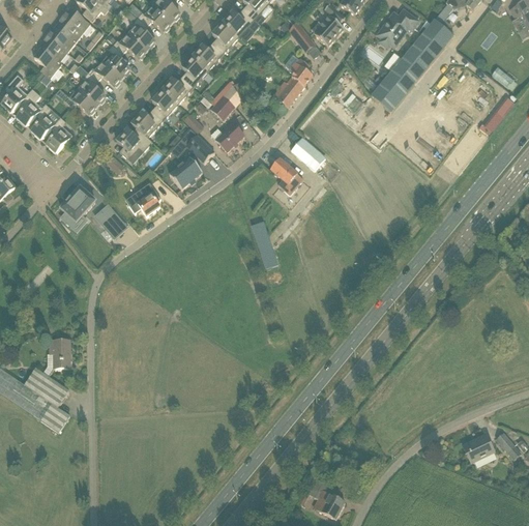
[(76,0),(86,8),(82,12),(92,21),(100,10),(105,13),(108,9),(95,0),(76,0)]
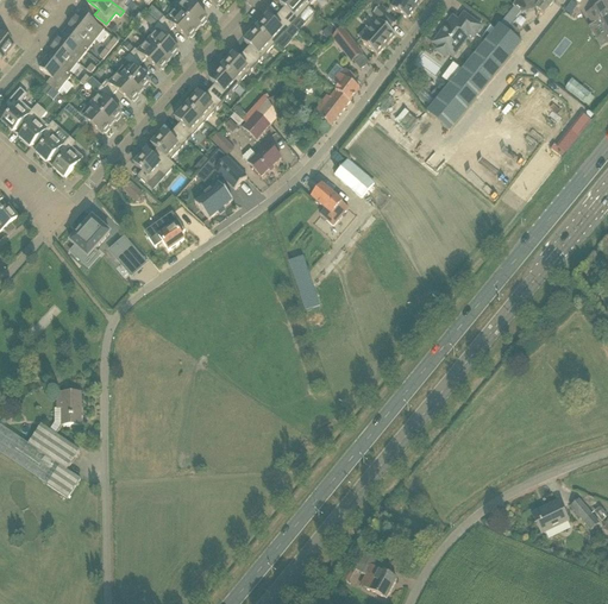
[(110,0),(124,11),(127,6),(124,2),(126,0),(110,0)]
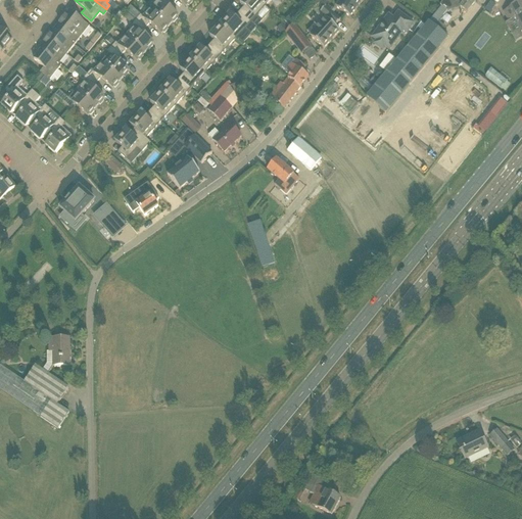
[(153,0),(149,4),(170,22),(172,19),(173,20),(177,15),(176,15),(178,13),(165,2),(168,0),(153,0)]
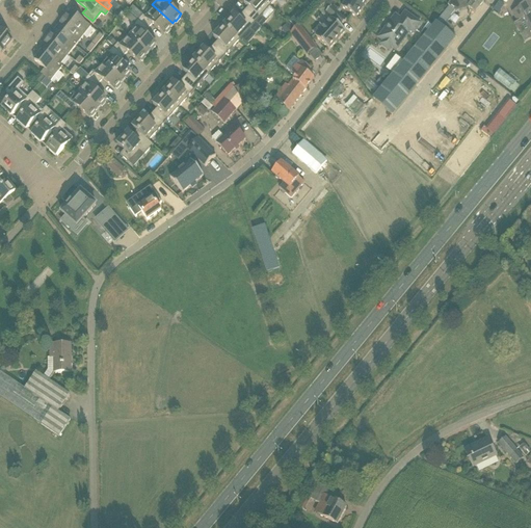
[(269,3),(265,0),(243,0),(247,4),(242,10),(254,21),(269,3)]
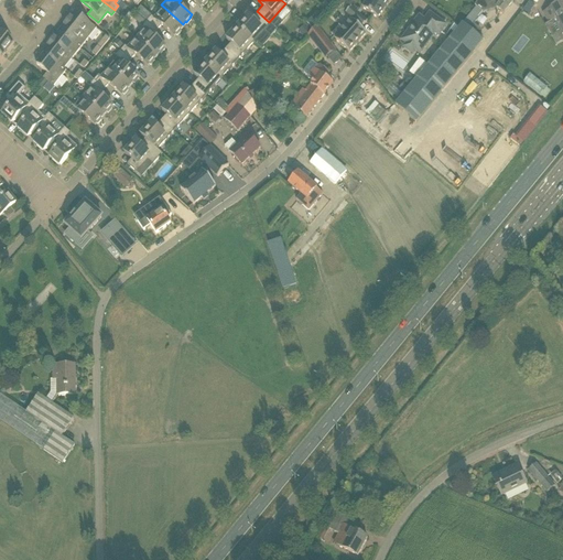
[(364,0),(361,4),(377,15),(387,0),(364,0)]
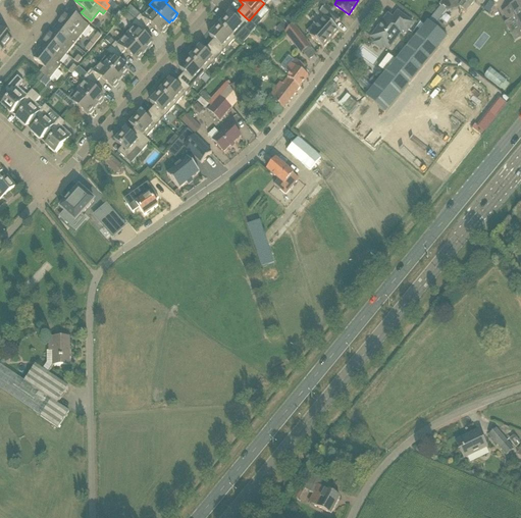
[(453,0),(459,5),(465,9),(472,0),(453,0)]
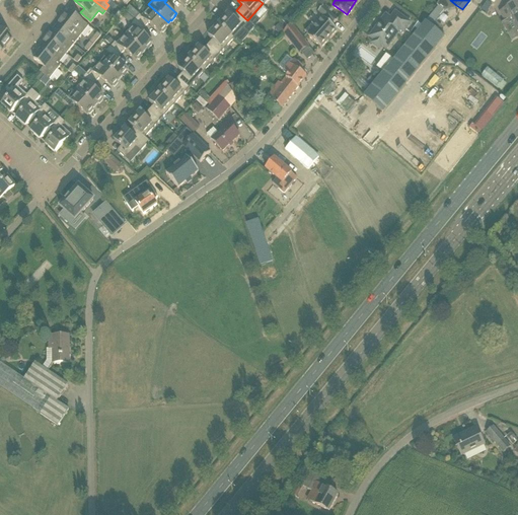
[(513,0),(505,5),(499,8),(504,18),(510,14),(517,28),(517,0),(513,0)]
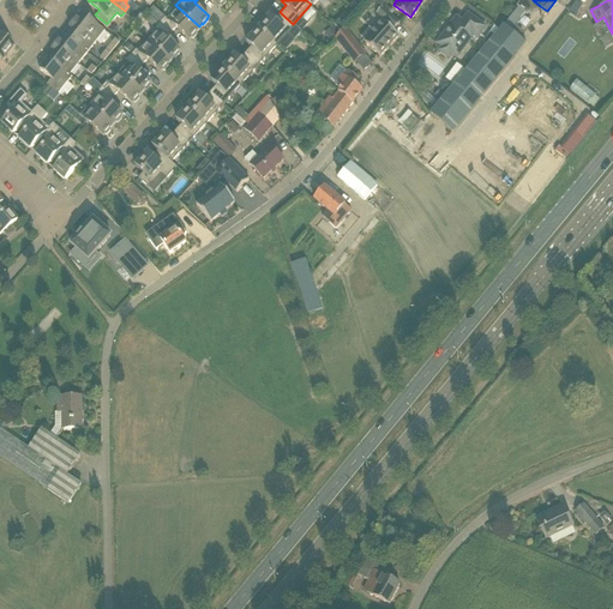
[(457,77),(430,110),(452,130),(526,41),(517,35),(510,28),(515,22),(526,10),(518,2),(500,25),(499,25),(457,77)]
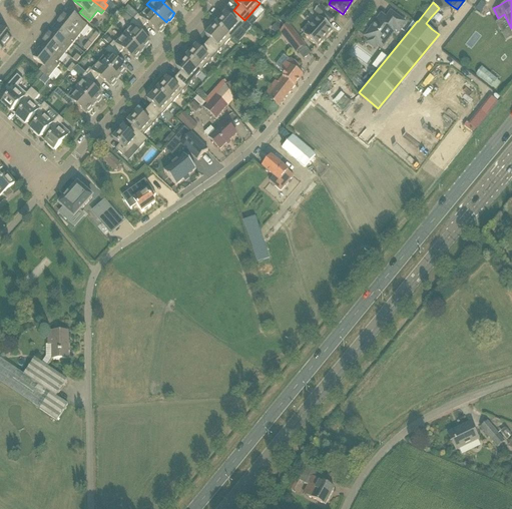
[(334,17),(319,3),(314,9),(320,14),(319,14),(311,23),(304,31),(303,32),(317,44),(333,27),(328,22),(328,21),(329,22),(334,17)]
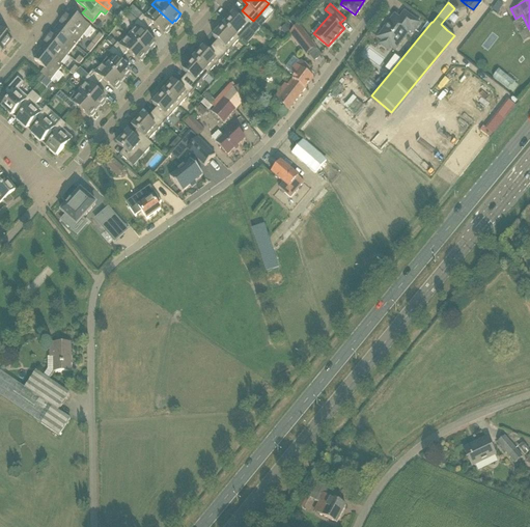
[(142,12),(137,17),(147,26),(151,21),(164,32),(165,30),(166,31),(170,27),(169,26),(172,23),(151,4),(143,14),(142,12)]
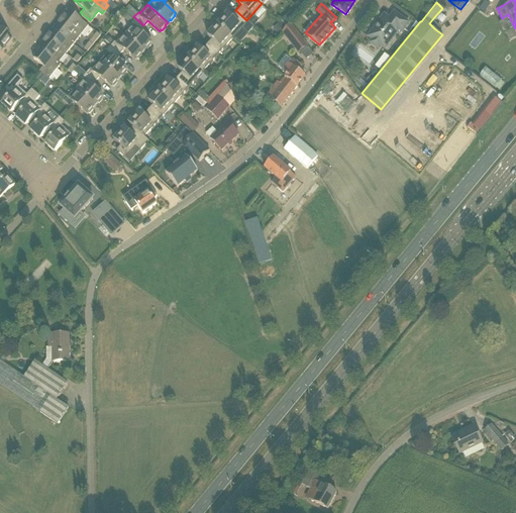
[(88,23),(68,7),(61,16),(81,32),(88,23)]
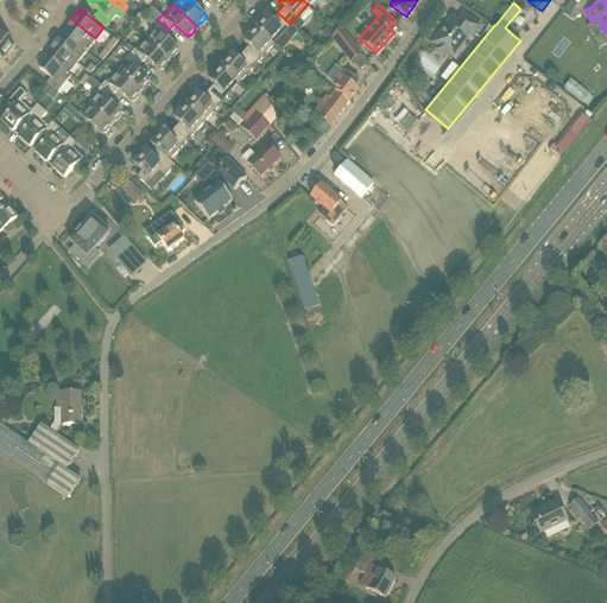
[(137,21),(143,13),(139,10),(133,18),(137,21)]
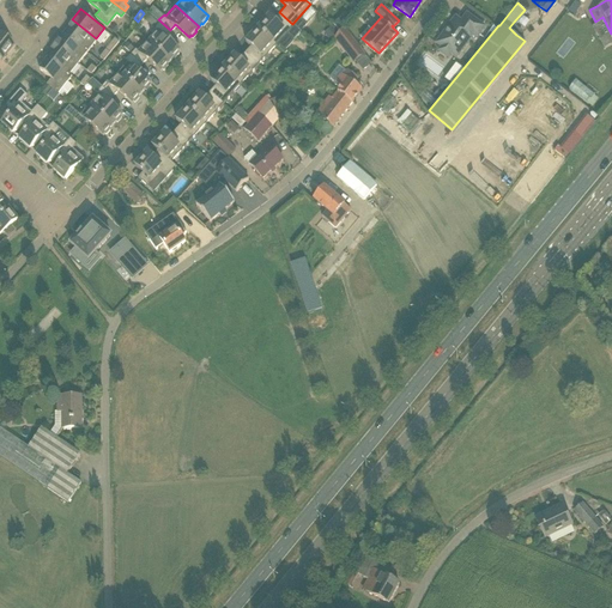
[(350,16),(344,10),(339,14),(345,20),(350,16)]
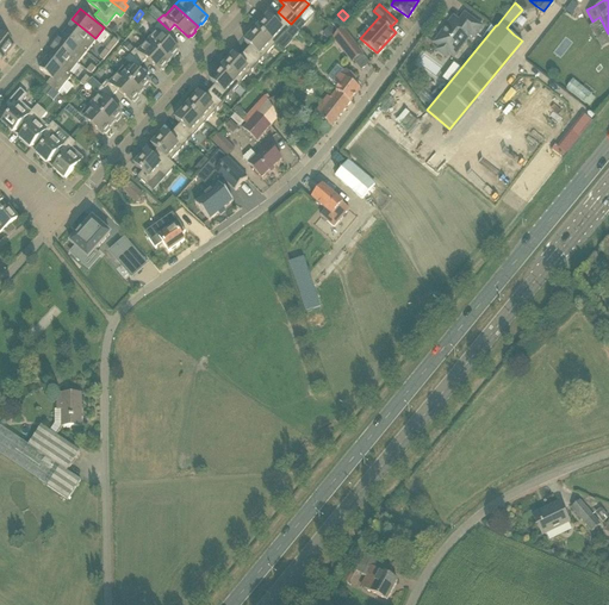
[(436,48),(445,54),(448,50),(453,54),(470,31),(473,35),(482,23),(464,11),(459,18),(453,14),(434,39),(439,44),(436,48)]
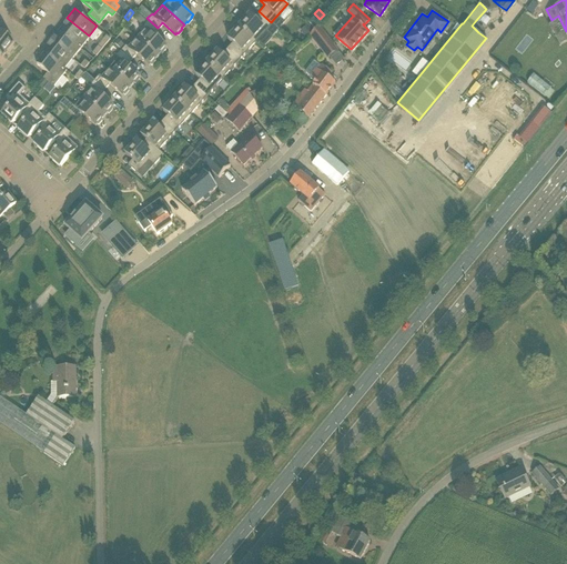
[(271,22),(259,11),(253,17),(249,12),(245,17),(243,16),(236,23),(255,40),(265,29),(271,34),(277,27),(271,22)]
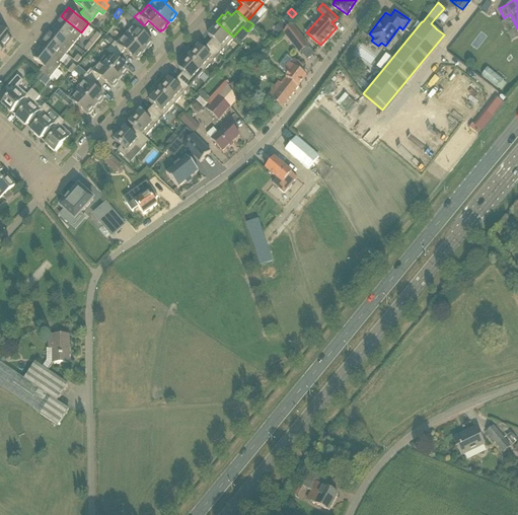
[(54,26),(73,42),(81,32),(61,16),(54,26)]
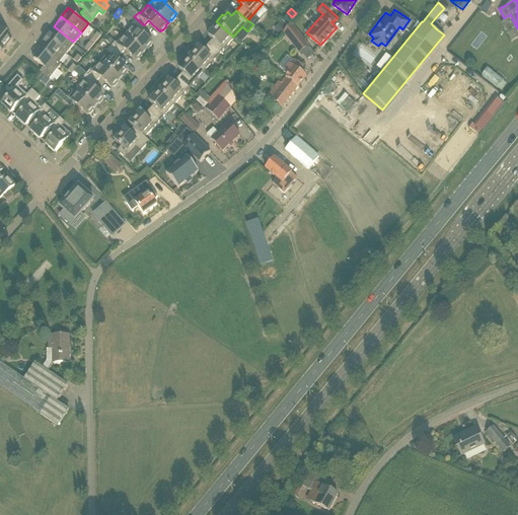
[(132,23),(124,31),(144,50),(146,46),(147,47),(151,43),(150,42),(152,41),(140,29),(144,25),(134,16),(134,17),(130,21),(132,23)]
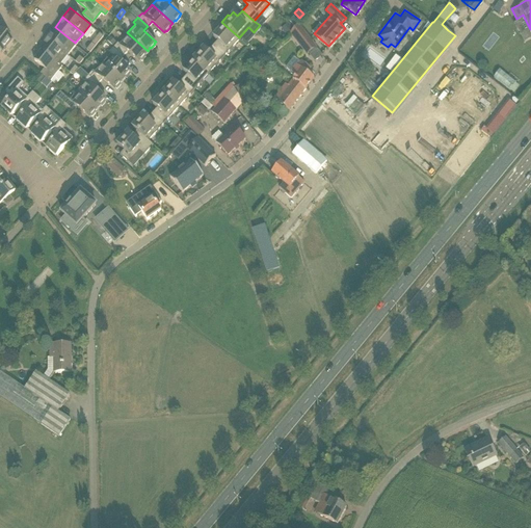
[(286,32),(292,25),(287,20),(281,27),(286,32)]
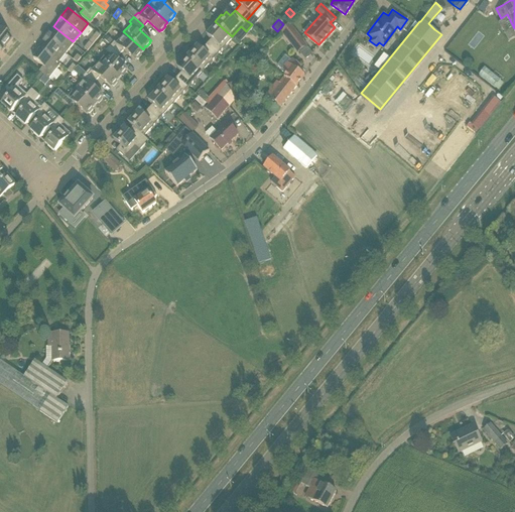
[(232,36),(215,21),(209,27),(210,29),(207,33),(211,36),(206,42),(217,52),(232,36)]
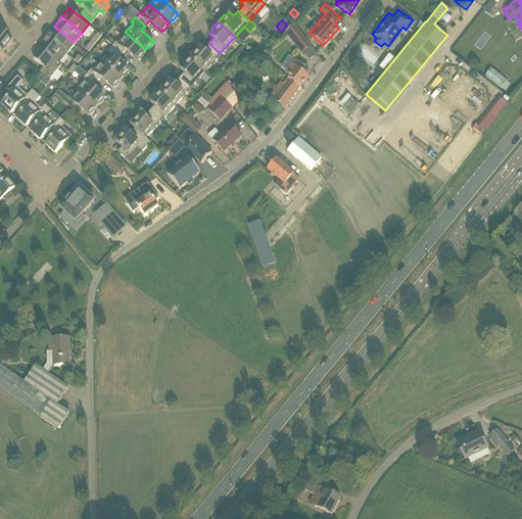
[(292,21),(285,30),(300,50),(301,49),(309,44),(310,43),(292,21)]
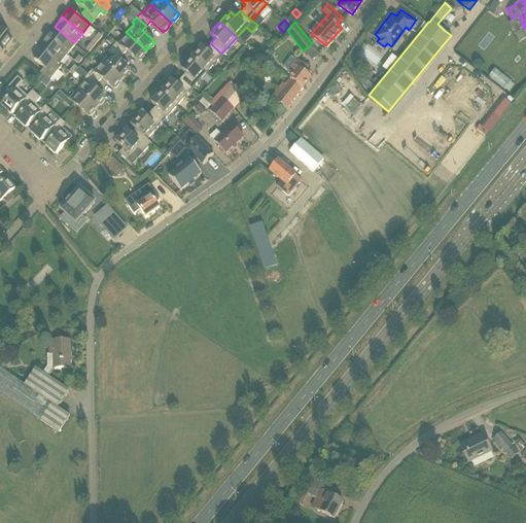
[(67,53),(74,42),(55,27),(46,36),(67,53)]
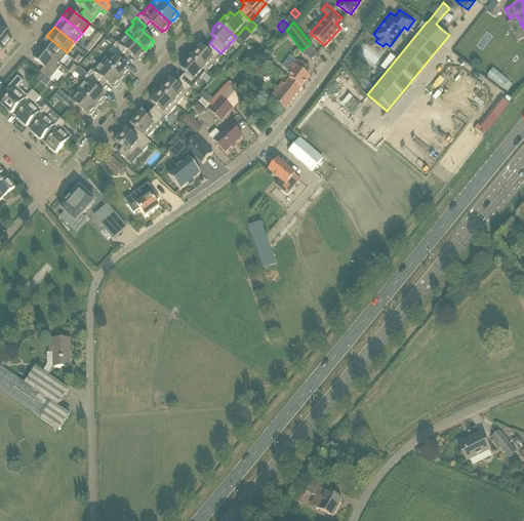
[(0,47),(1,48),(10,36),(0,28),(0,47)]
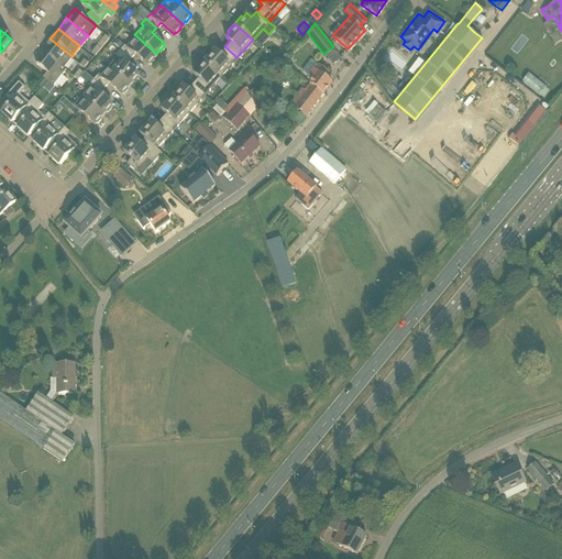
[(105,32),(97,42),(100,45),(109,35),(105,32)]
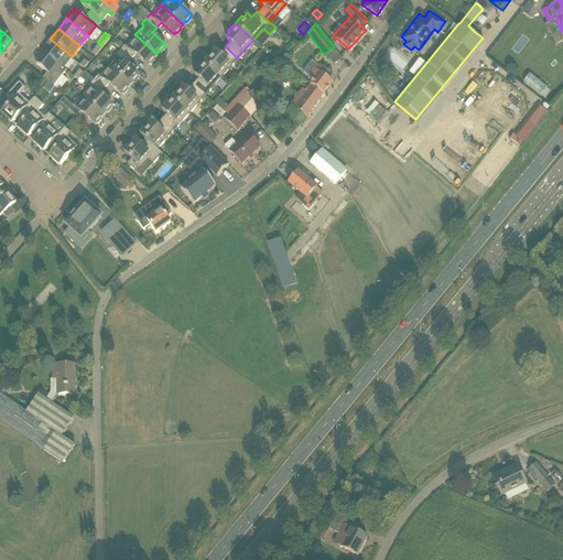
[(125,42),(120,47),(130,56),(134,52),(148,63),(149,62),(150,63),(154,58),(153,57),(157,54),(134,34),(126,44),(125,42)]
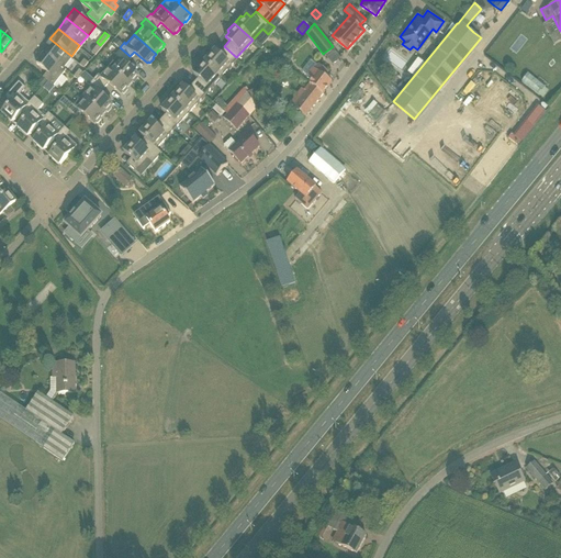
[(122,42),(115,36),(112,40),(119,46),(122,42)]
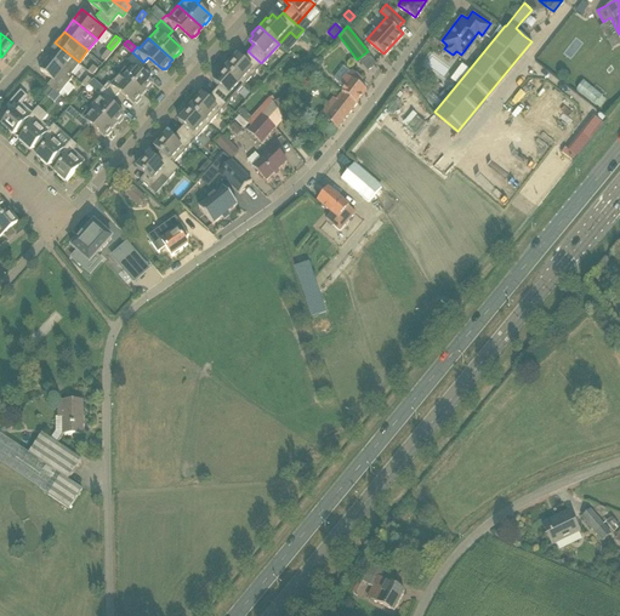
[(46,53),(49,56),(70,73),(79,62),(55,43),(46,53)]
